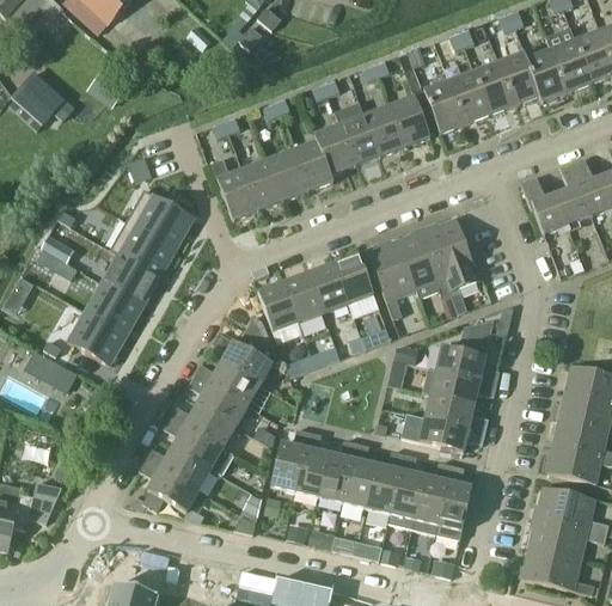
[(0,0),(0,16),(5,20),(18,5),(12,0),(0,0)]
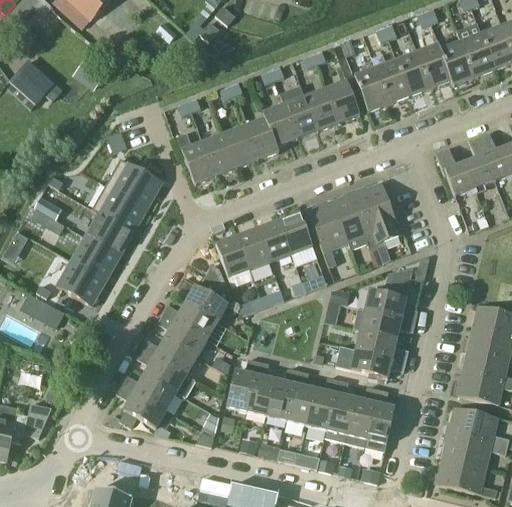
[(67,0),(89,20),(107,0),(67,0)]
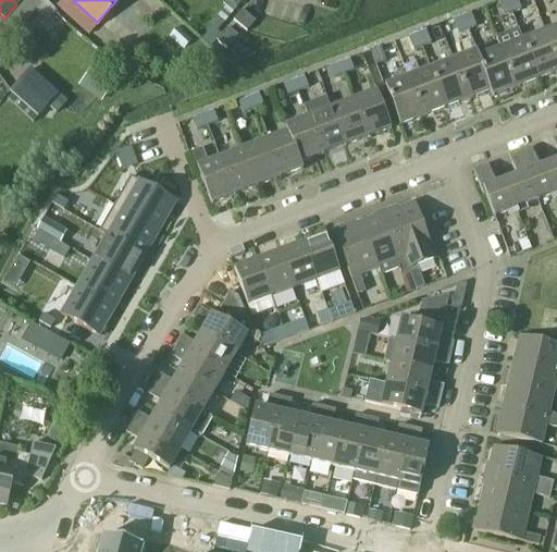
[(511,10),(508,0),(499,0),(504,12),(511,10)]
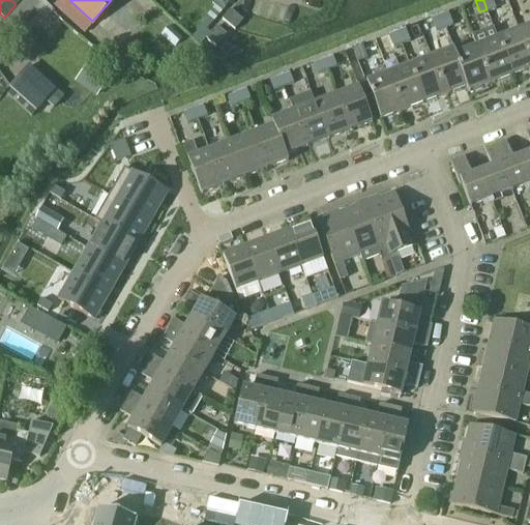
[(483,0),(487,9),(496,5),(494,0),(483,0)]
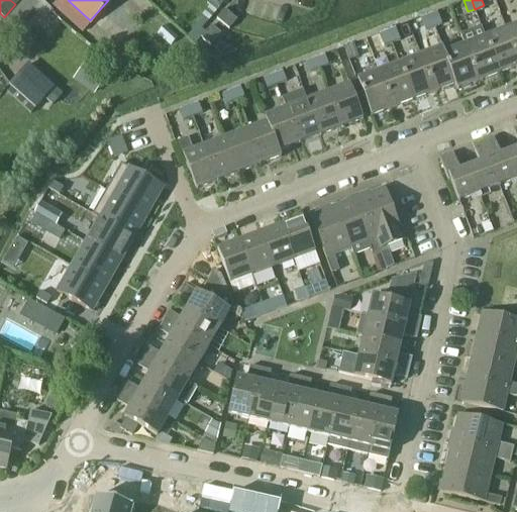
[(222,20),(230,11),(224,6),(216,15),(222,20)]
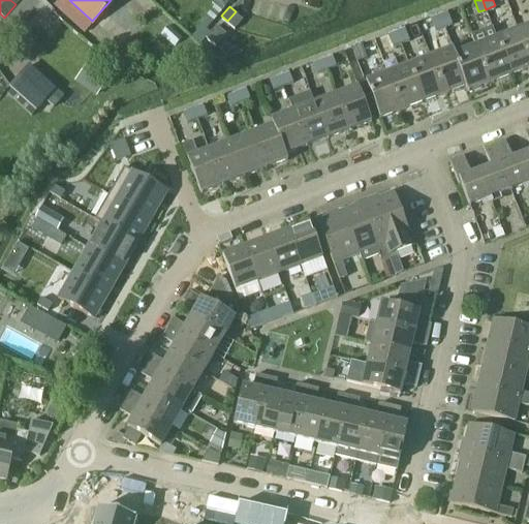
[(447,8),(439,11),(444,25),(453,22),(447,8)]
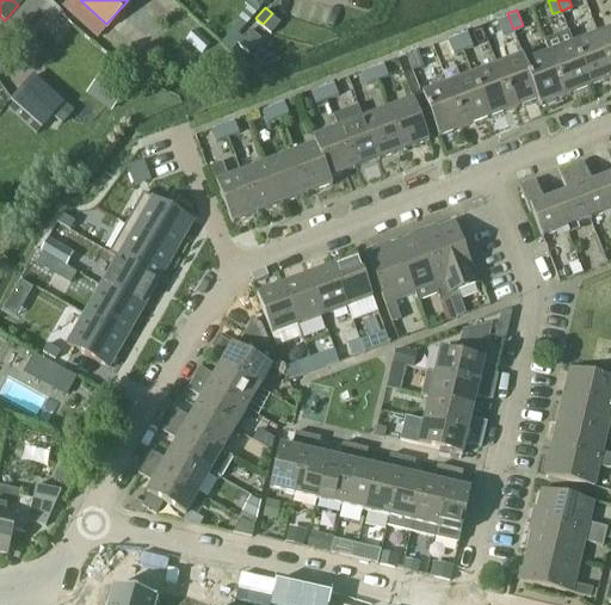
[(271,30),(279,19),(272,13),(263,24),(271,30)]
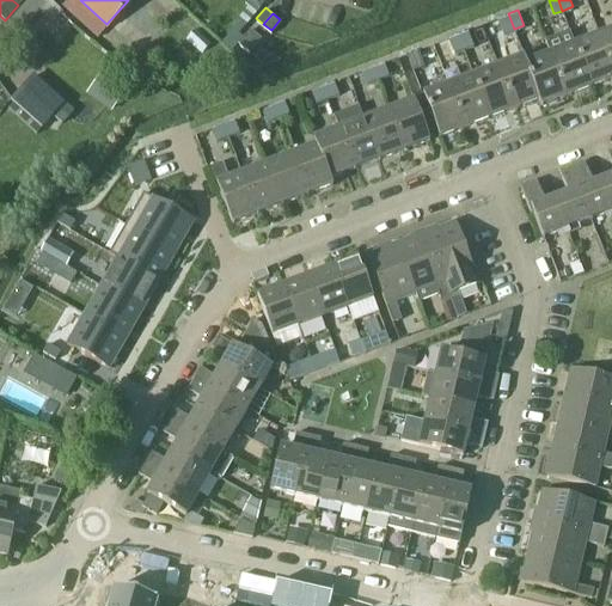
[(514,29),(508,13),(497,17),(503,32),(514,29)]
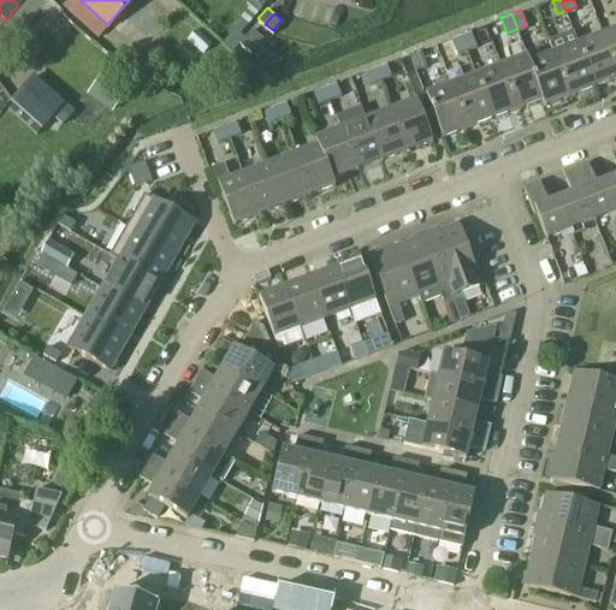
[(196,24),(187,35),(202,51),(212,40),(196,24)]
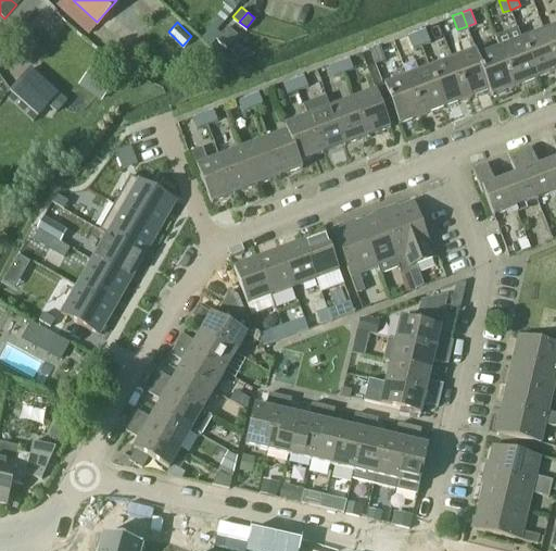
[(237,32),(227,23),(222,30),(231,38),(237,32)]
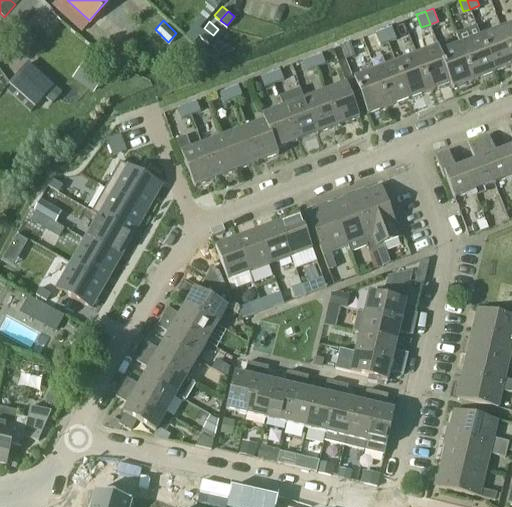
[(511,21),(500,26),(511,57),(511,21)]
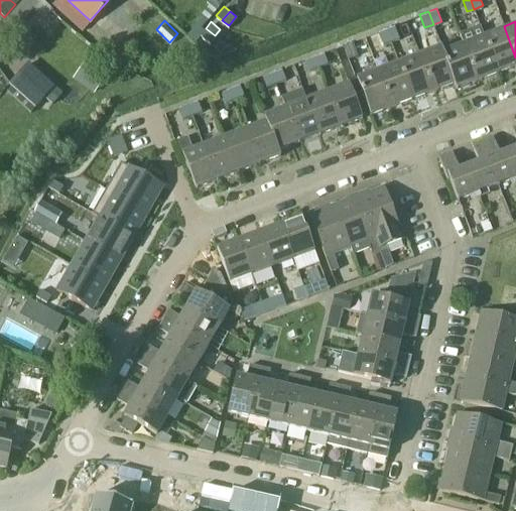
[(464,42),(463,42),(476,78),(497,71),(483,34),(479,23),(459,30),(464,42)]
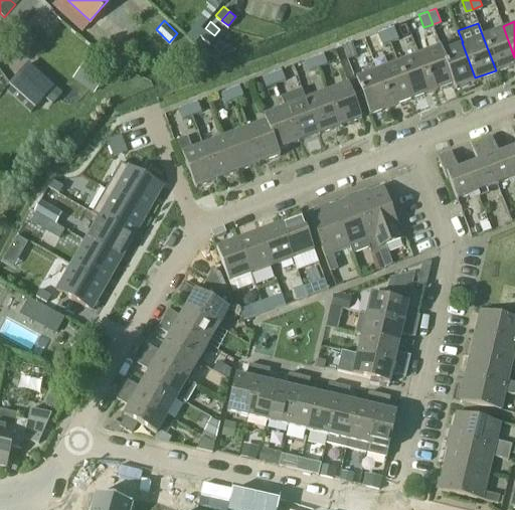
[(394,24),(384,27),(389,40),(398,37),(394,24)]
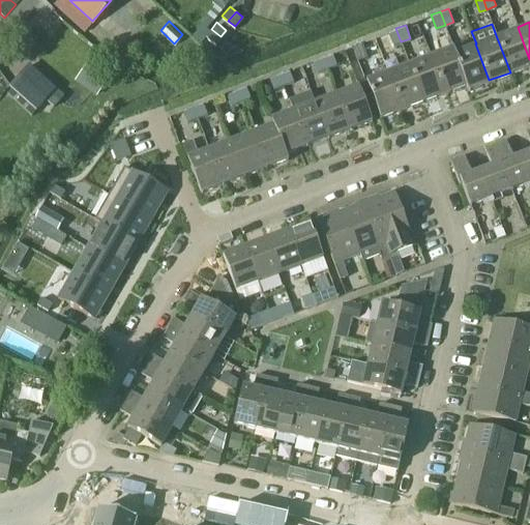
[(496,35),(510,73),(529,64),(529,59),(518,27),(496,35)]
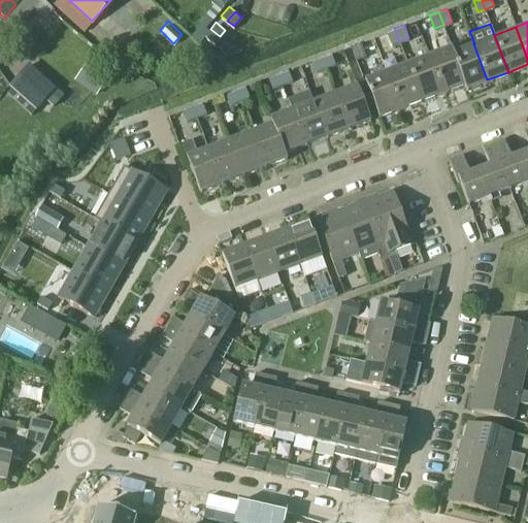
[(399,41),(394,28),(387,31),(392,44),(399,41)]
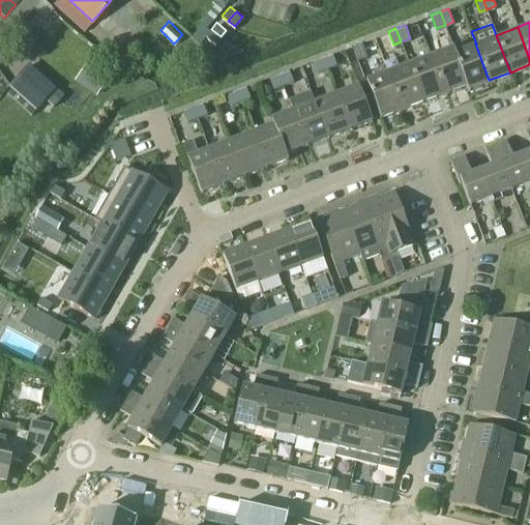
[(215,44),(221,36),(211,29),(206,35),(215,44)]
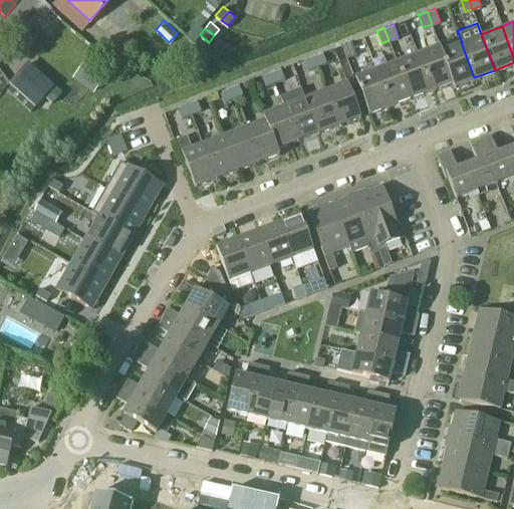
[(347,56),(356,53),(351,40),(342,43),(347,56)]
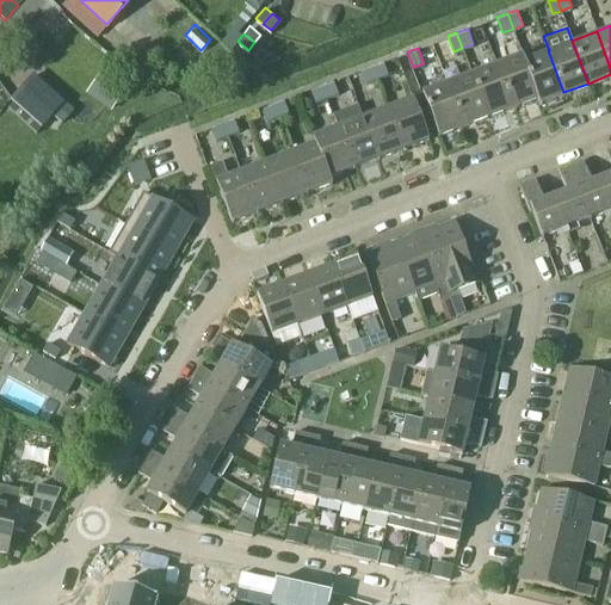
[(539,102),(563,92),(548,50),(525,59),(537,96),(539,102)]
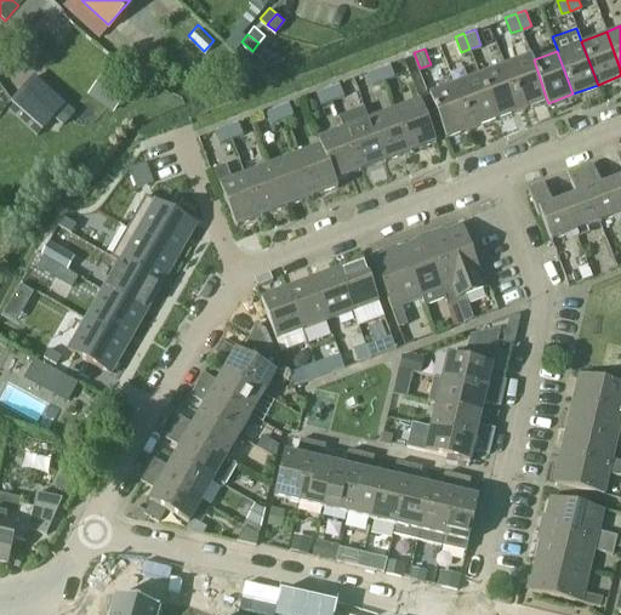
[(531,53),(503,63),(520,107),(546,97),(534,60),(531,53)]
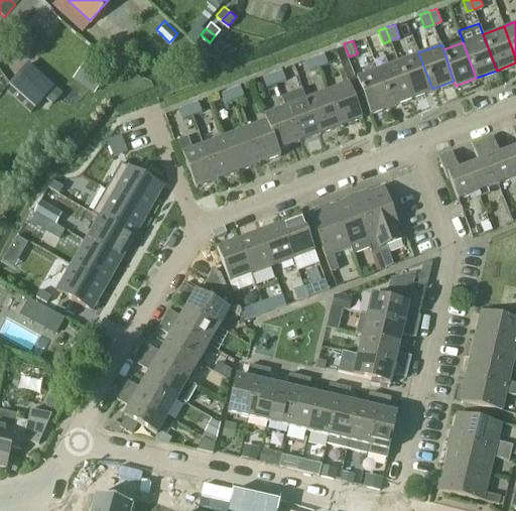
[(324,51),(314,54),(318,66),(328,62),(324,51)]
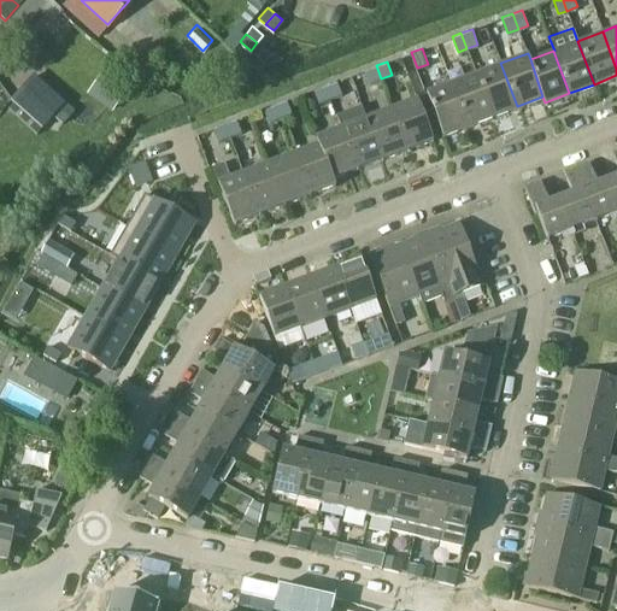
[(492,116),(517,106),(500,63),(475,72),(492,116)]
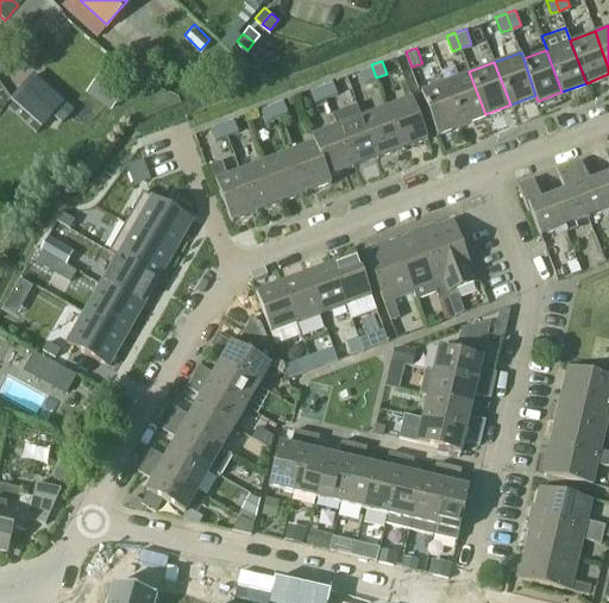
[(102,64),(85,89),(111,107),(129,82),(102,64)]
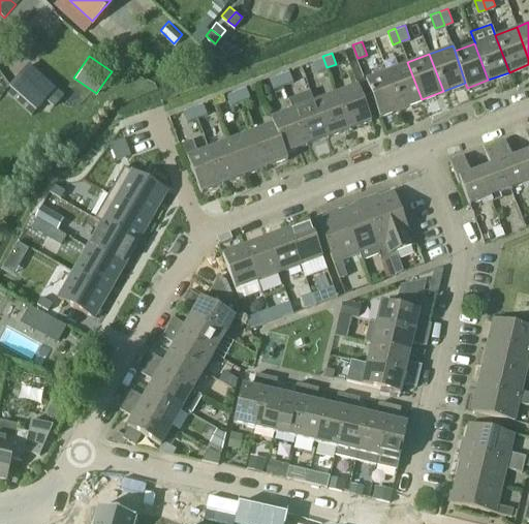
[(327,67),(322,56),(312,60),(316,71),(327,67)]
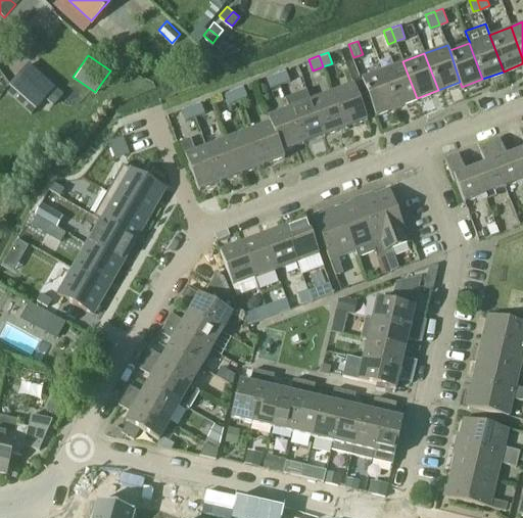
[(9,84),(37,107),(45,97),(54,104),(64,92),(29,60),(9,84)]
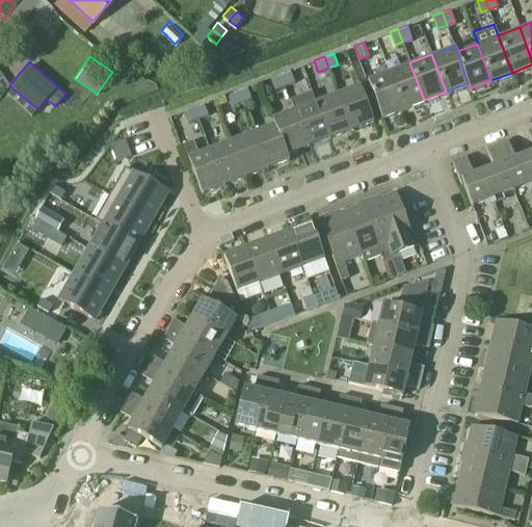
[(402,108),(424,100),(409,62),(389,71),(402,108)]
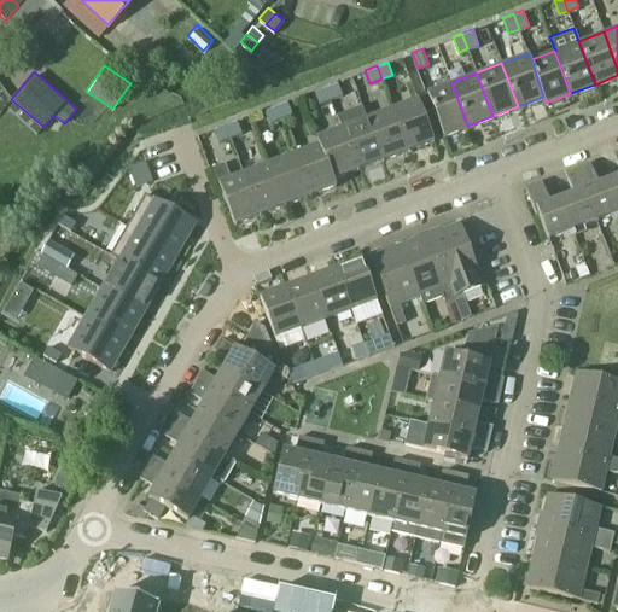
[(337,80),(325,85),(330,98),(342,93),(337,80)]
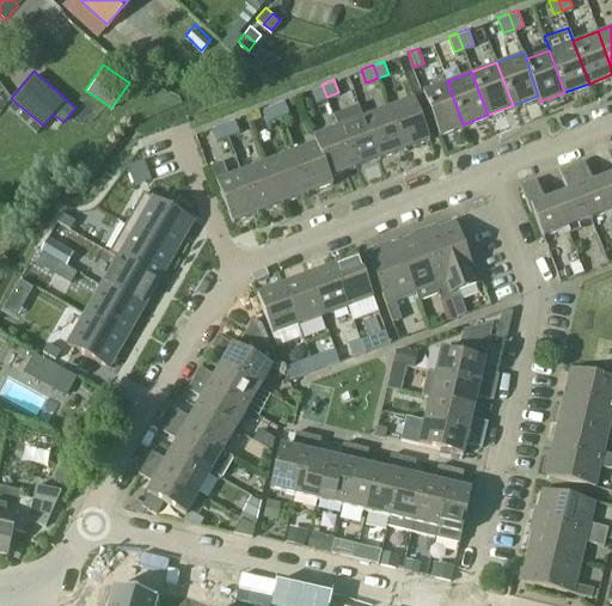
[(439,133),(463,124),(447,81),(423,91),(439,133)]
